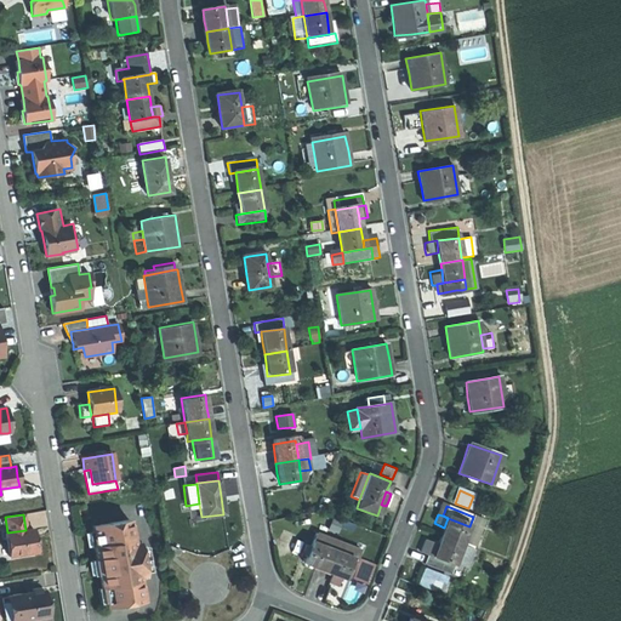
[(443,531),(438,543),(437,547),(433,558),(454,567),(455,564),(461,547),(469,527),(448,518),(444,528),(443,531)]
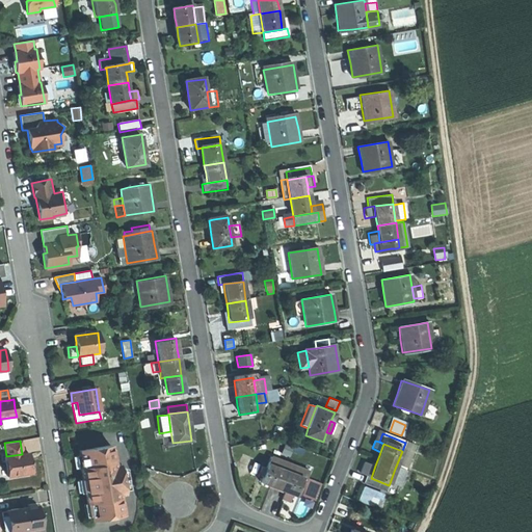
[(288,456),(291,448),(285,445),(281,454),(288,456)]
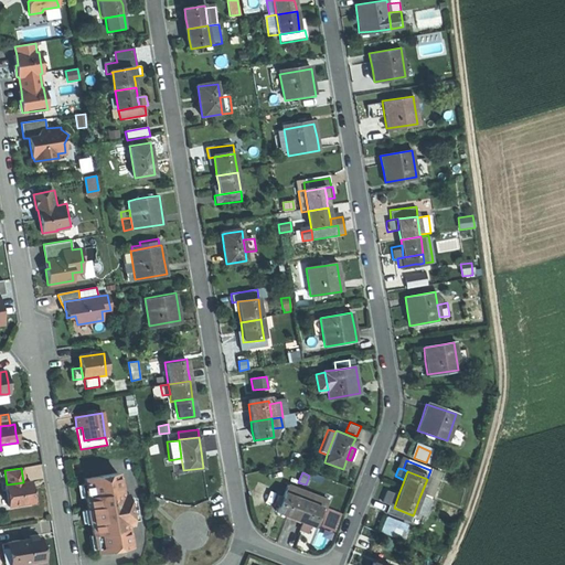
[(87,509),(89,523),(91,534),(94,533),(97,553),(128,548),(125,525),(131,524),(126,494),(120,496),(117,473),(84,479),(87,498),(85,499),(87,509)]
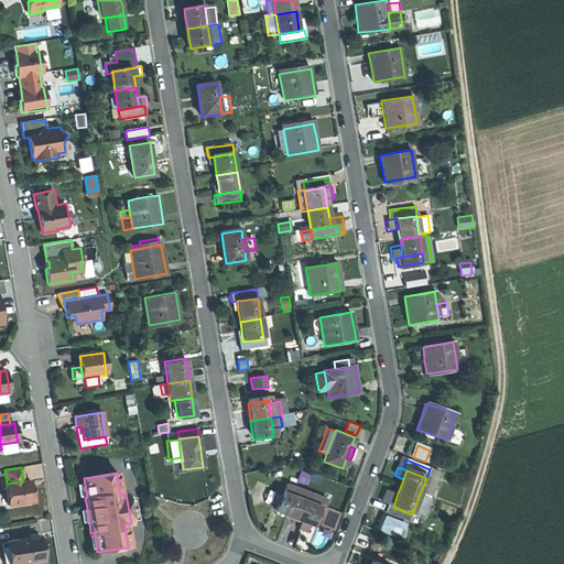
[(320,483),(322,476),(313,473),(311,479),(320,483)]
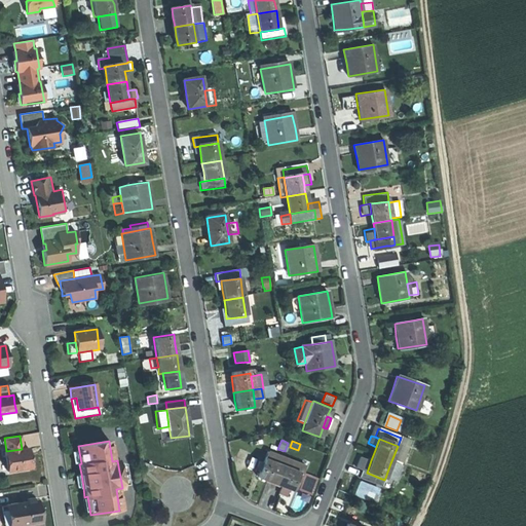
[(22,449),(6,451),(4,452),(7,472),(31,467),(30,457),(28,448),(22,449)]
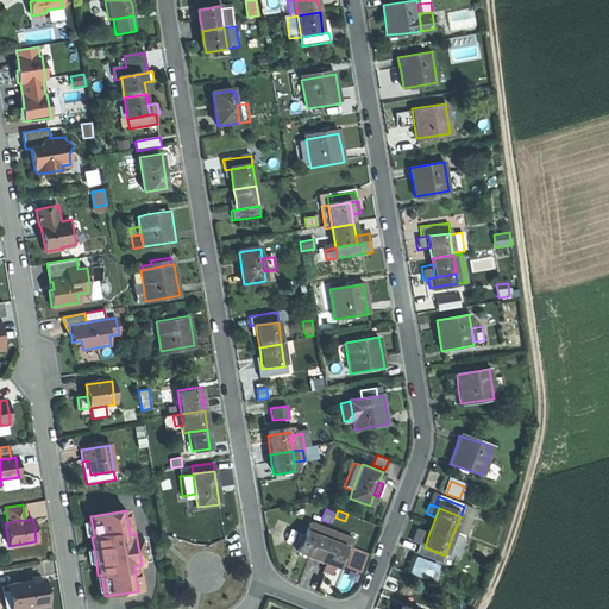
[(326,539),(330,531),(311,522),(307,531),(326,539)]
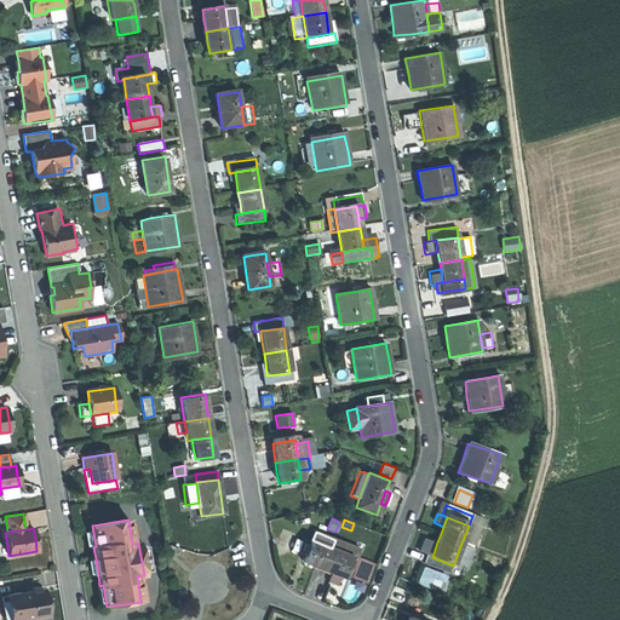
[(323,569),(332,549),(313,540),(304,561),(313,566),(323,569)]
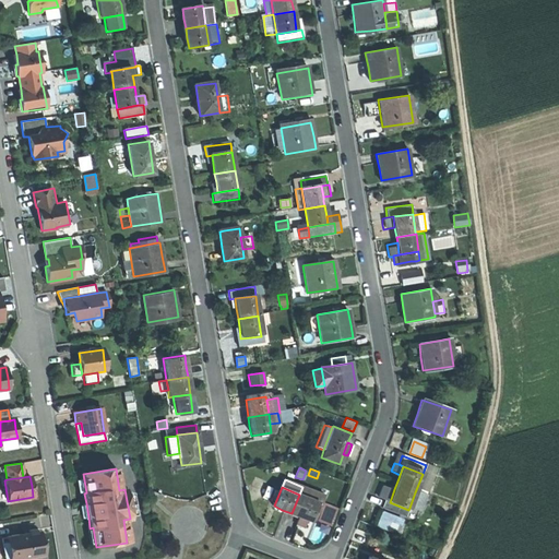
[(324,497),(302,487),(299,495),(318,502),(311,519),(314,520),(324,497)]
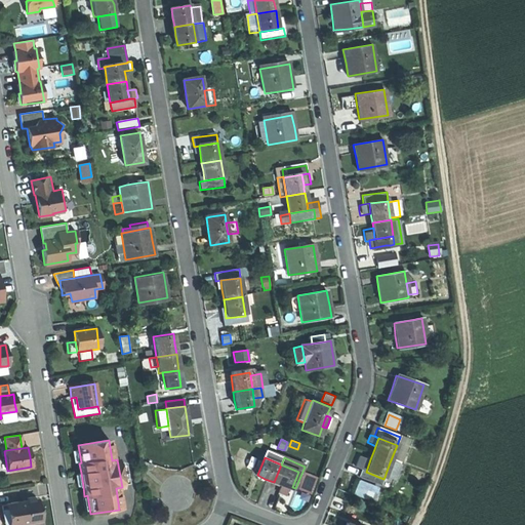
[(366,472),(369,462),(359,458),(355,468),(361,471),(361,470),(366,472)]
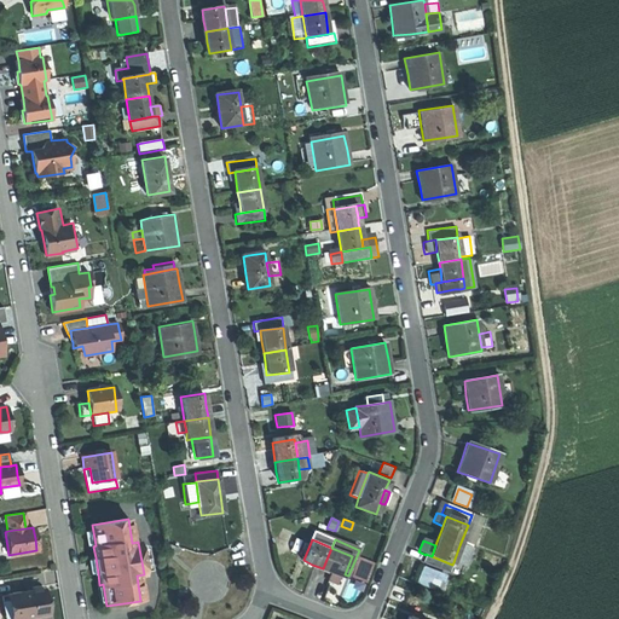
[(179,548),(168,544),(166,550),(177,554),(179,548)]
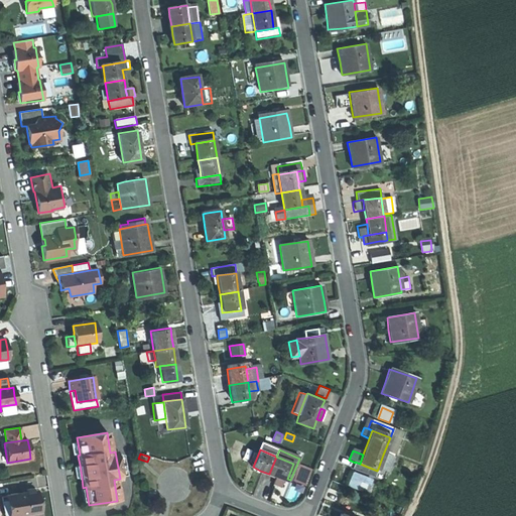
[(383,455),(378,469),(387,473),(392,458),(383,455)]
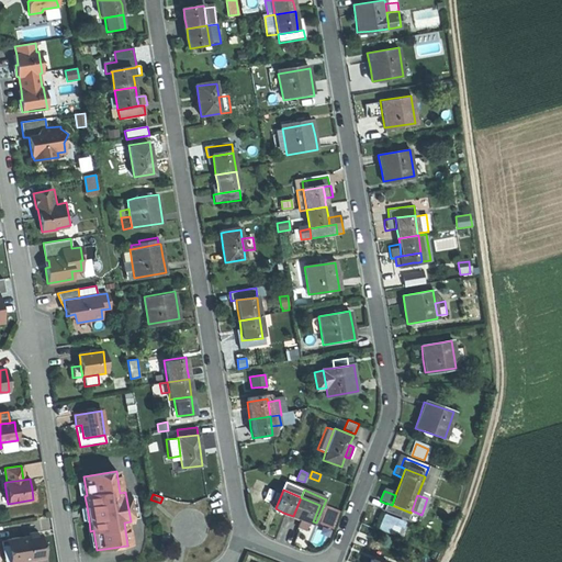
[(319,505),(301,497),(293,516),(300,519),(302,520),(310,524),(311,524),(313,521),(319,505)]
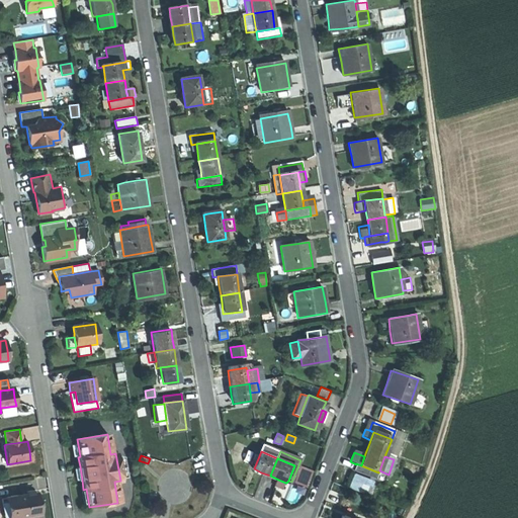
[(375,481),(378,472),(361,465),(356,463),(356,464),(353,471),(375,481)]
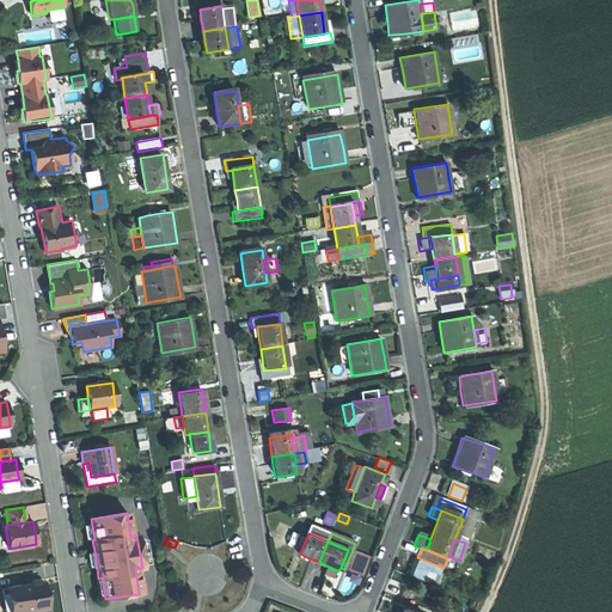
[(368,557),(356,551),(349,569),(361,574),(368,557)]
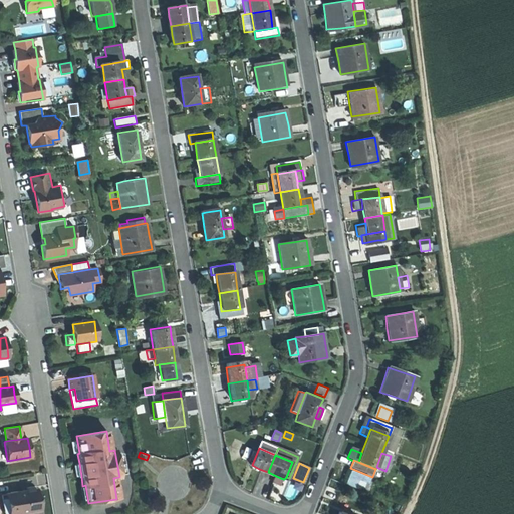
[(370,477),(351,470),(346,484),(367,492),(371,482),(369,481),(370,477)]
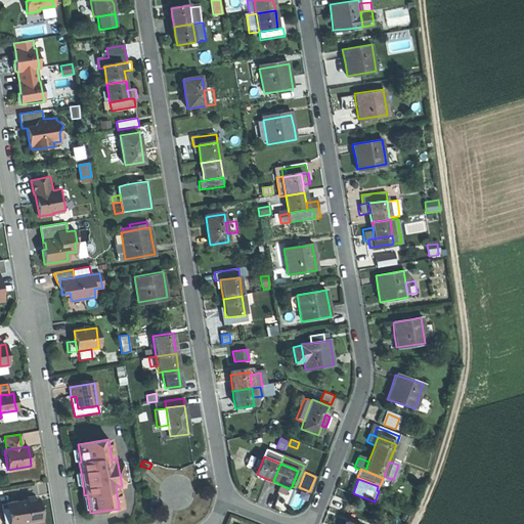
[(34,498),(29,499),(2,505),(5,523),(41,523),(39,511),(37,498),(34,498)]
